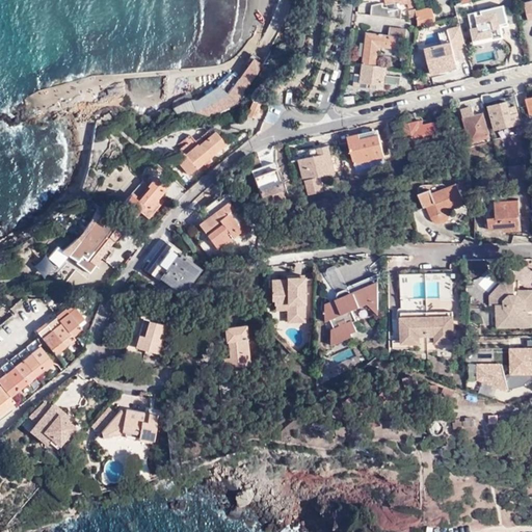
[(372,4),(370,15),(400,19),(401,10),(382,6),(381,3),(372,4)]
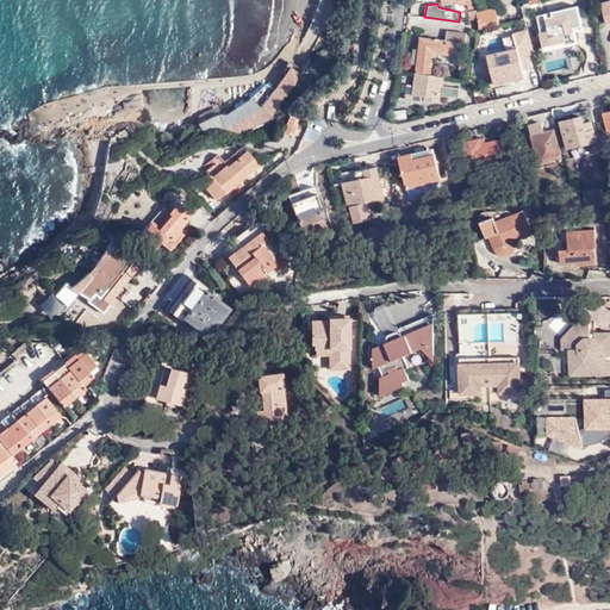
[(556,11),(558,16),(546,19),(549,31),(545,32),(539,33),(543,48),(565,42),(567,45),(579,43),(577,33),(573,35),(572,25),(578,24),(578,23),(591,19),(587,4),(556,11)]
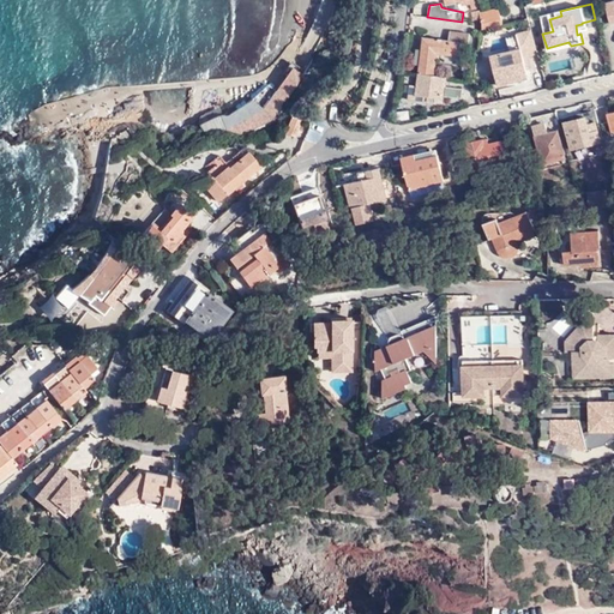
[(498,11),(486,13),(487,18),(486,19),(483,25),(483,31),(501,28),(498,11)]
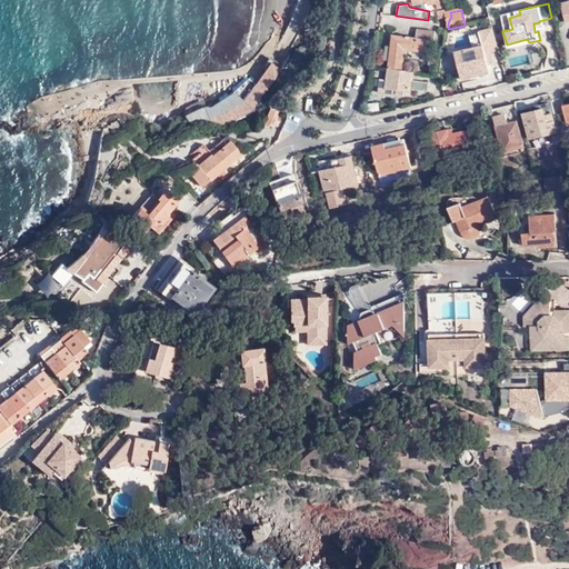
[(390,59),(388,68),(403,70),(407,49),(427,51),(428,39),(435,40),(436,31),(418,29),(417,38),(393,35),(391,46),(387,46),(385,58),(390,59)]
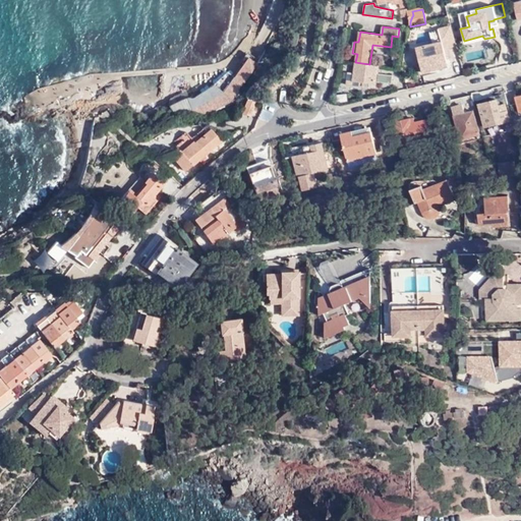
[(453,26),(432,32),(436,45),(419,49),(425,73),(450,67),(449,61),(453,60),(451,50),(459,49),(453,26)]
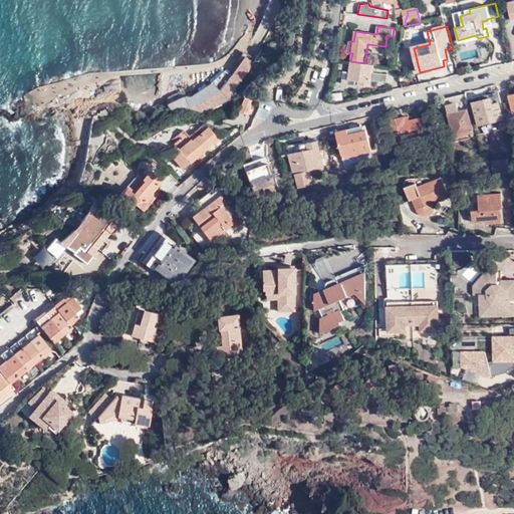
[(241,60),(230,77),(238,83),(242,78),(241,77),(249,65),(241,60)]
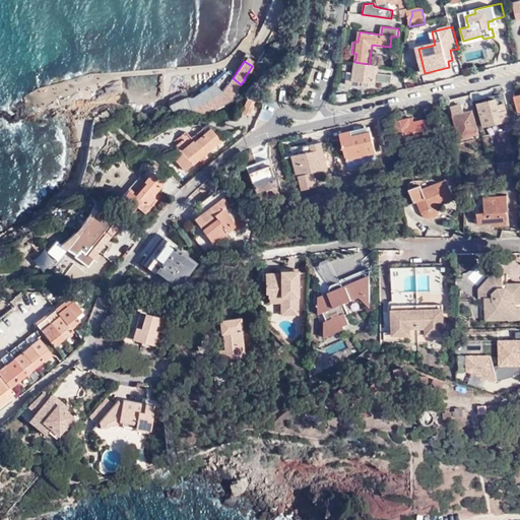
[(377,87),(380,65),(369,64),(354,62),(353,71),(352,81),(367,82),(366,85),(377,87)]
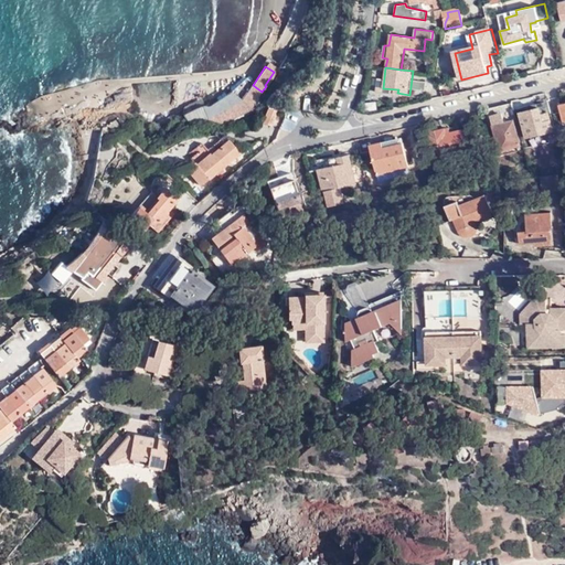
[(374,91),(397,93),(398,89),(383,88),(384,77),(375,76),(374,91)]
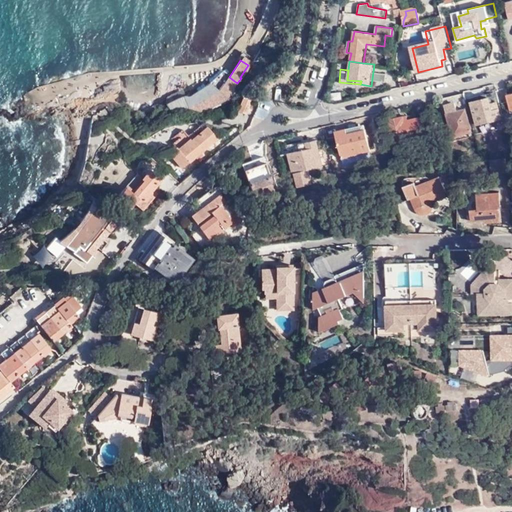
[(386,82),(387,75),(375,73),(374,80),(386,82)]
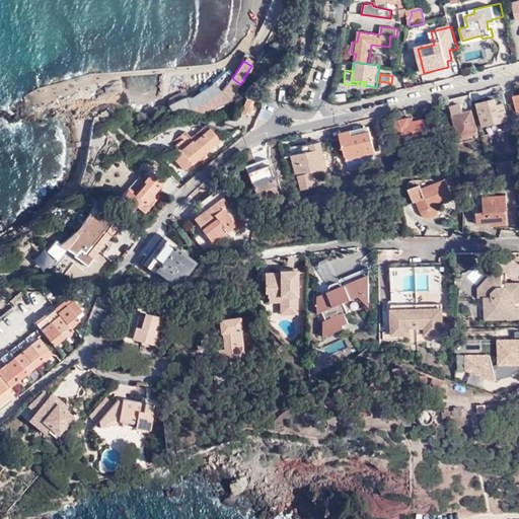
[(196,117),(224,102),(240,84),(228,75),(219,86),(194,98),(196,101),(187,105),(196,117)]
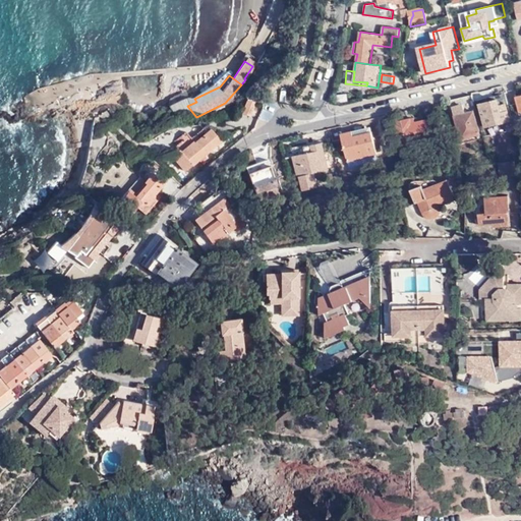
[(278,82),(271,76),(264,84),(271,92),(278,82)]
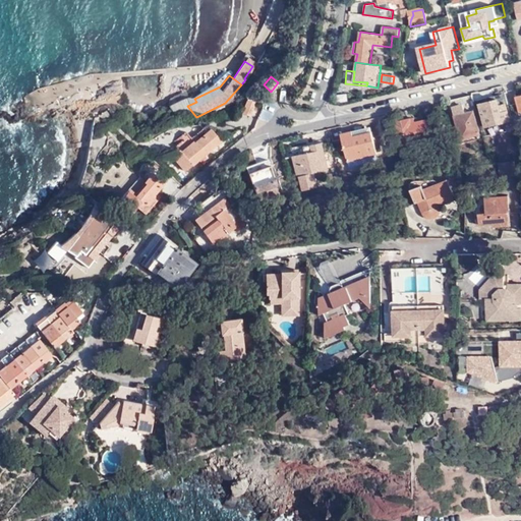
[(476,129),(470,97),(451,101),(453,109),(463,107),(465,115),(454,117),(457,133),(476,129)]
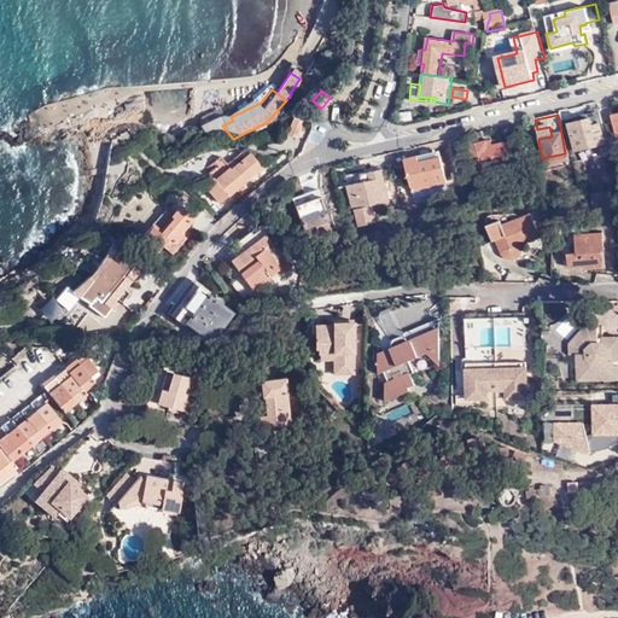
[(297,139),(303,122),(291,117),(285,134),(297,139)]
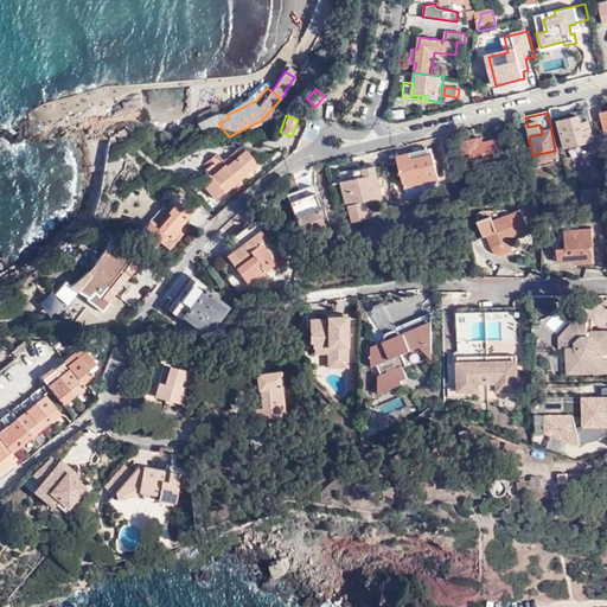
[(581,125),(579,117),(558,122),(564,148),(593,142),(588,123),(581,125)]
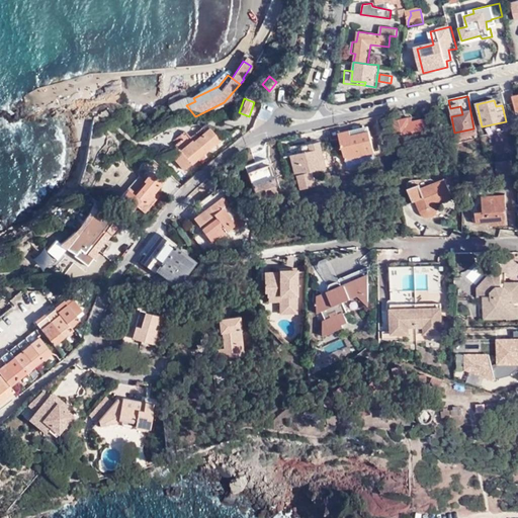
[(460,106),(450,108),(451,116),(462,114),(460,106)]
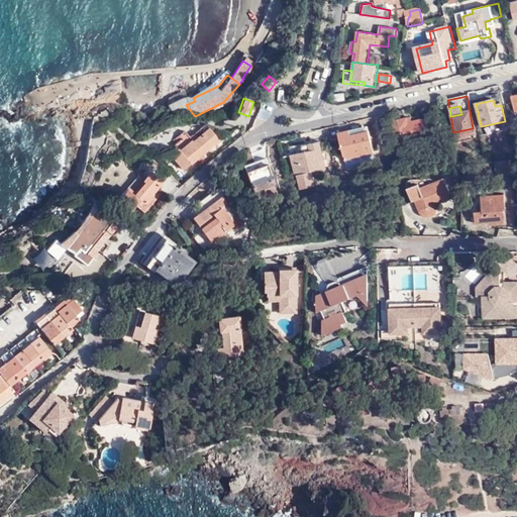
[(405,114),(404,110),(394,112),(396,120),(394,122),(392,123),(391,126),(391,127),(393,134),(392,134),(395,149),(407,146),(406,140),(430,135),(427,117),(412,121),(409,121),(408,118),(411,117),(410,115),(408,114),(406,114),(405,114)]
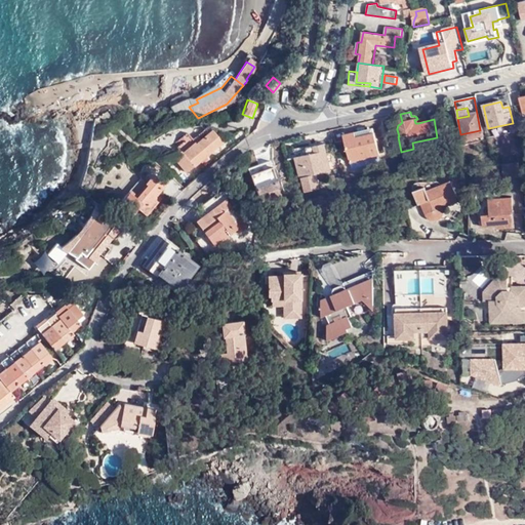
[(379,155),(372,128),(357,131),(357,128),(342,132),(350,162),(379,155)]
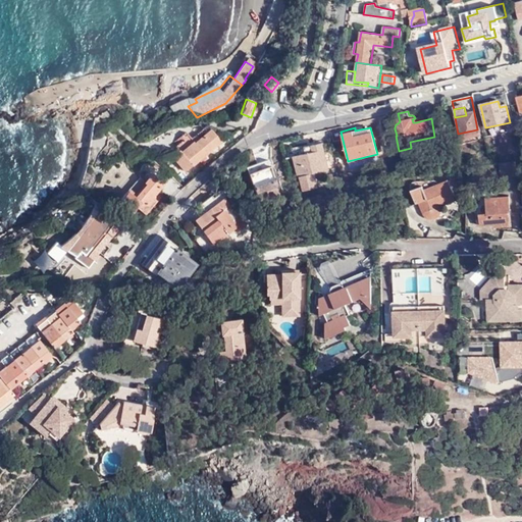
[(180,150),(179,149),(172,155),(187,171),(221,141),(212,129),(196,144),(197,145),(185,155),(180,150)]
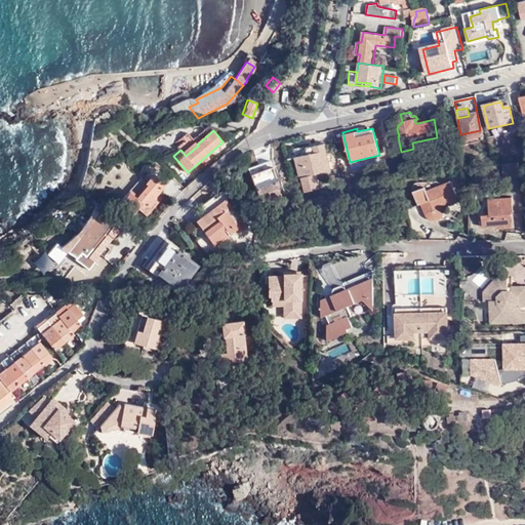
[(198,146),(197,145),(194,140),(182,151),(186,156),(198,146)]
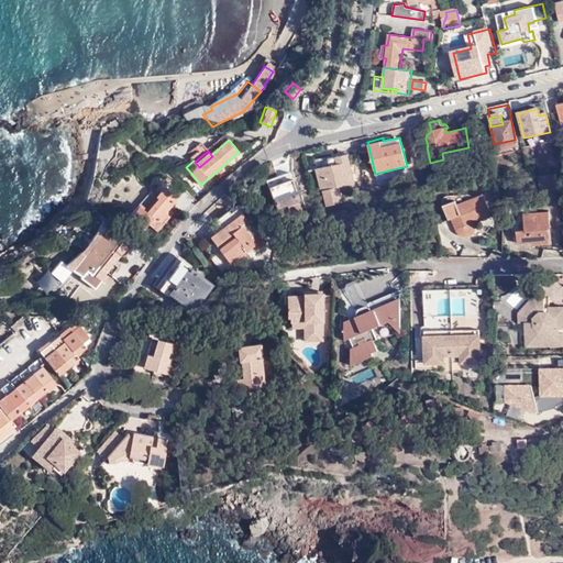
[(340,156),(318,161),(323,190),(355,184),(349,154),(339,156),(340,156)]
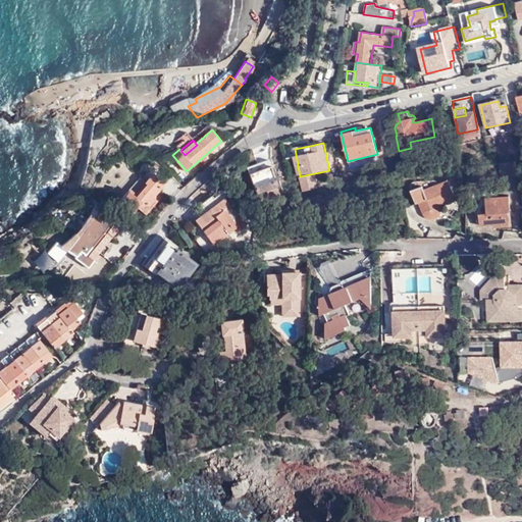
[(250,173),(269,167),(267,161),(248,167),(250,173)]
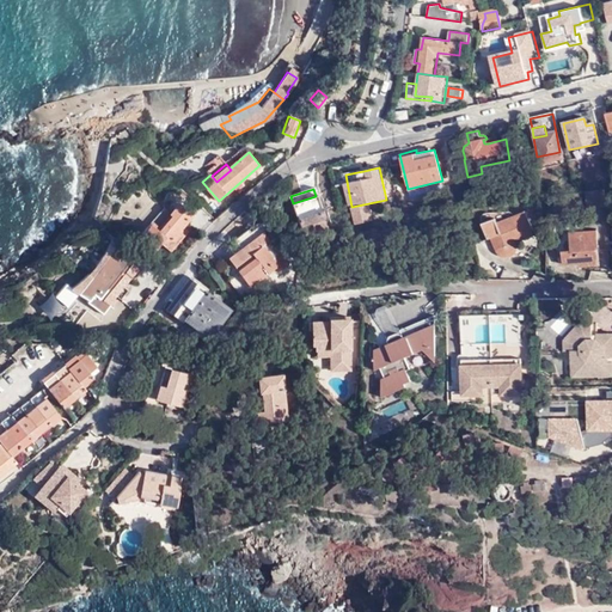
[(605,204),(603,191),(583,193),(586,207),(605,204)]
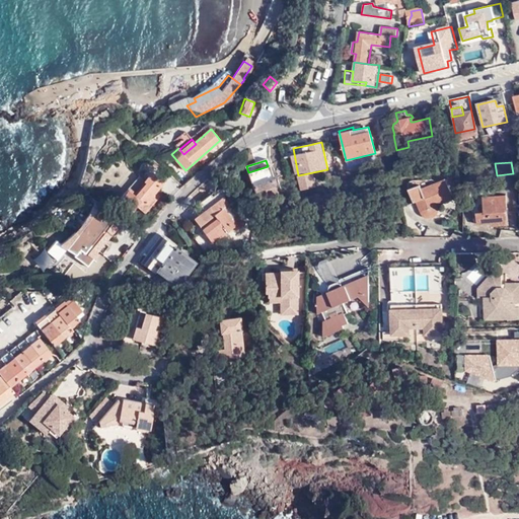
[(257,198),(277,192),(268,166),(248,172),(257,198)]
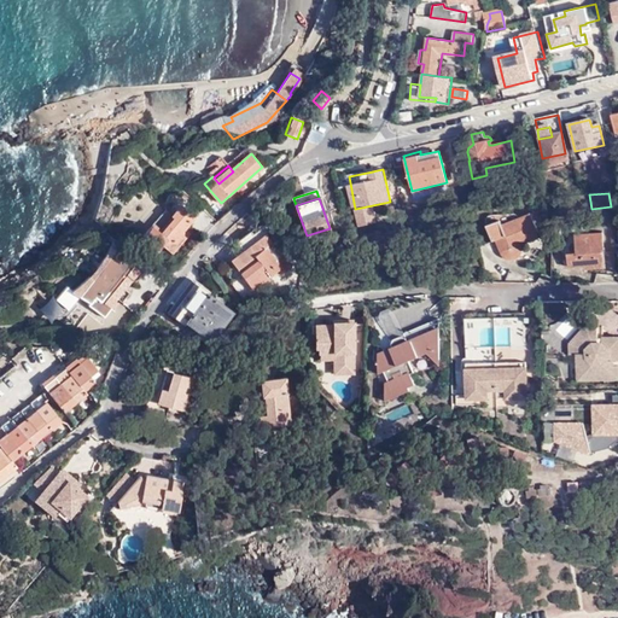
[(181,240),(179,238),(185,229),(194,216),(181,205),(172,216),(165,211),(143,239),(157,251),(163,245),(172,252),(181,240)]
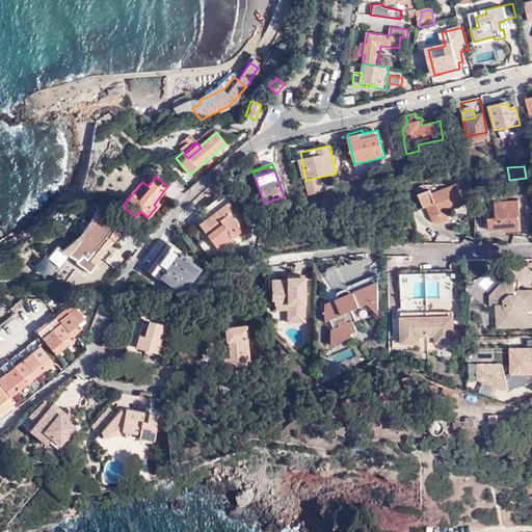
[(178,182),(165,191),(171,200),(184,190),(178,182)]
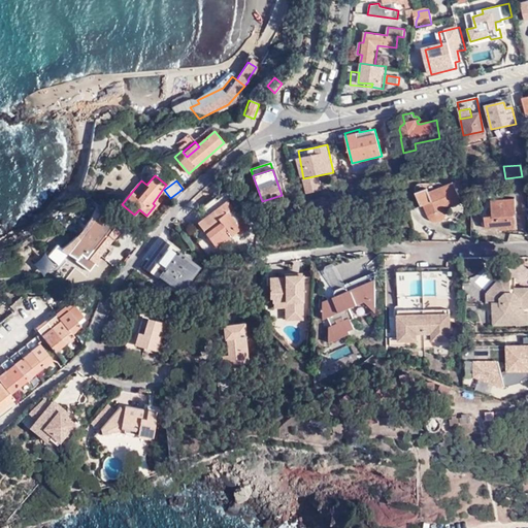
[(465,182),(459,184),(463,194),(469,192),(465,182)]
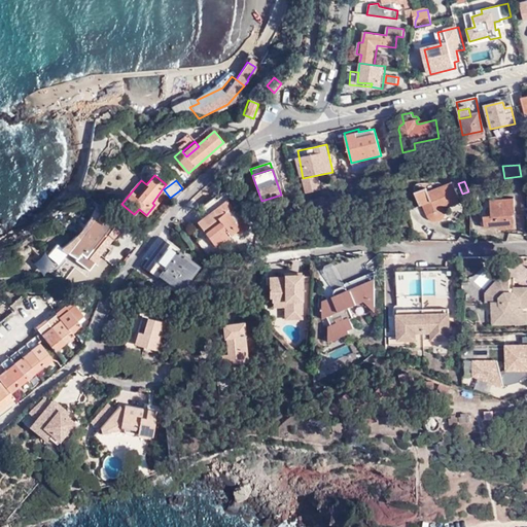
[(425,189),(414,194),(420,207),(422,206),(427,218),(432,221),(434,222),(436,222),(440,222),(442,221),(444,220),(445,218),(446,215),(446,212),(445,209),(459,203),(450,182),(426,192),(425,189)]
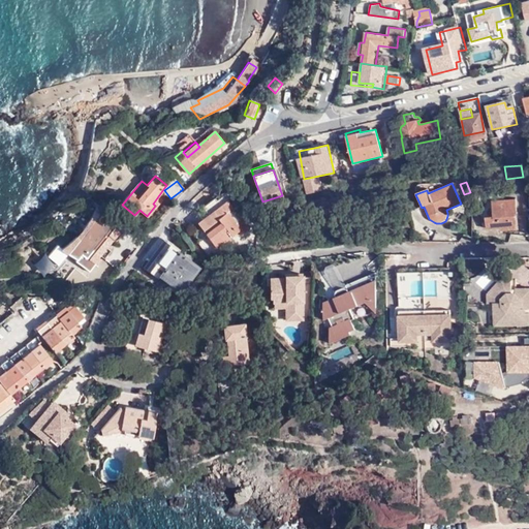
[(153,204),(155,206),(161,199),(158,196),(153,204)]
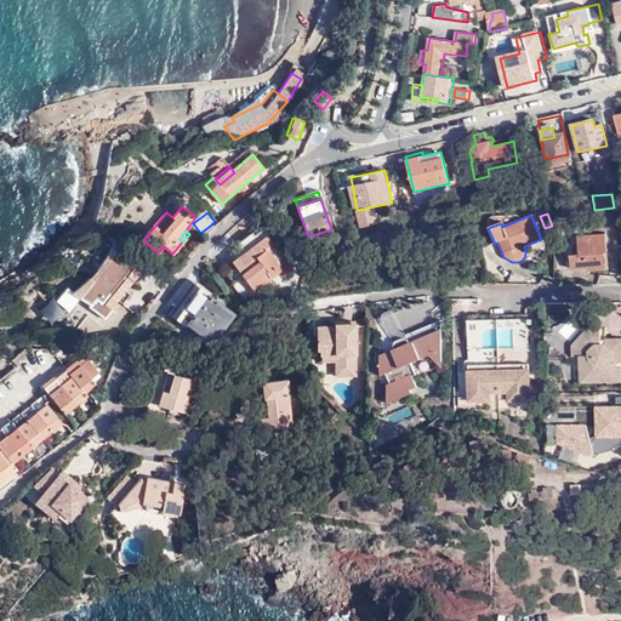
[(577,237),(579,235),(576,233),(568,255),(570,255),(579,254),(577,237)]
